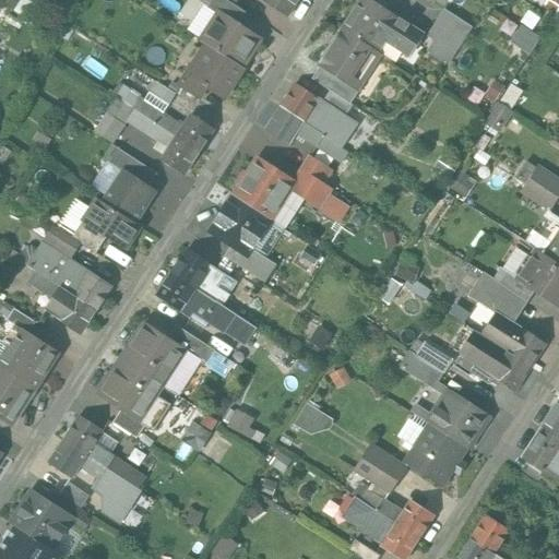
[(236,7),(225,0),(213,0),(209,9),(219,15),(221,14),(238,26),(246,13),(236,7)]
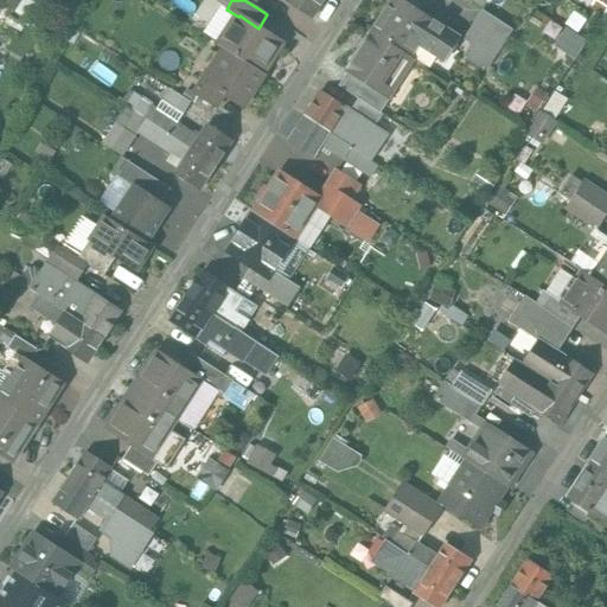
[(325,0),(289,0),(288,2),(313,19),(325,0)]
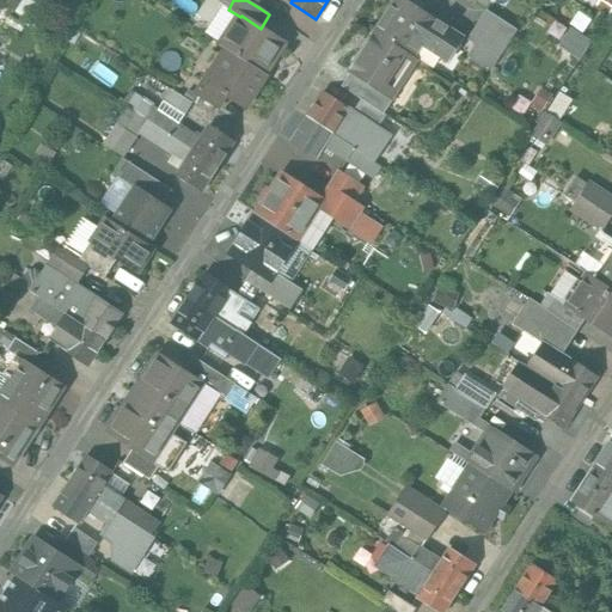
[(461,36),(405,0),(396,0),(375,32),(414,57),(422,46),(446,60),(461,36)]
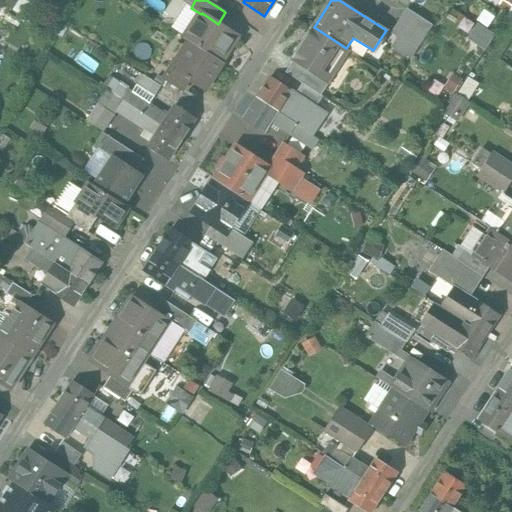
[(431,26),(408,12),(400,24),(423,38),(431,26)]
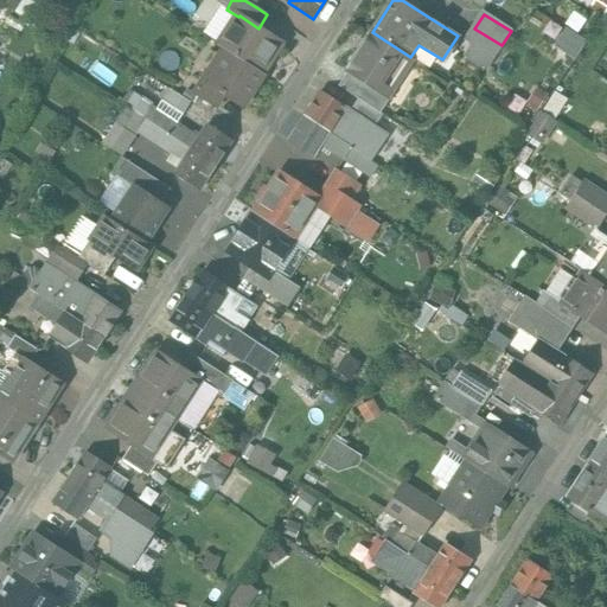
[(259,29),(240,16),(238,17),(219,45),(229,52),(263,74),(282,43),(259,29)]
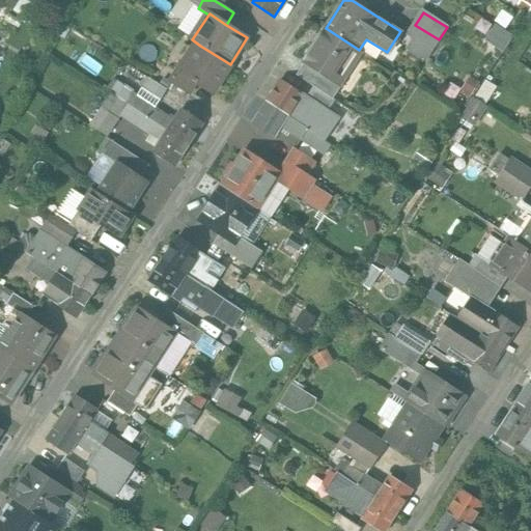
[(439,39),(415,25),(408,36),(414,40),(408,50),(425,61),(439,39)]
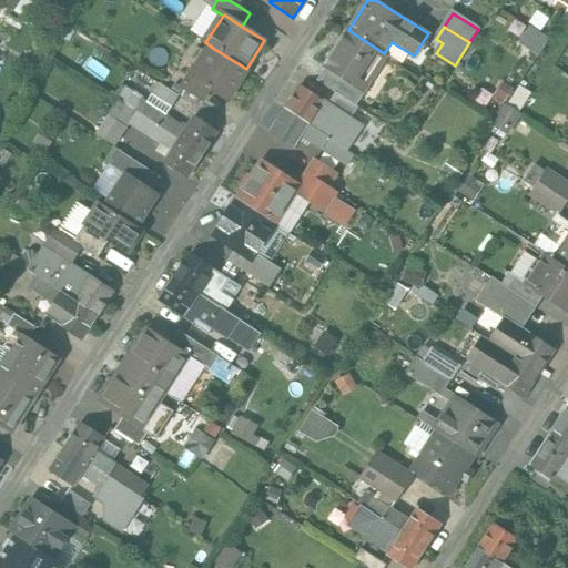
[(531,28),(520,46),(538,57),(549,40),(531,28)]
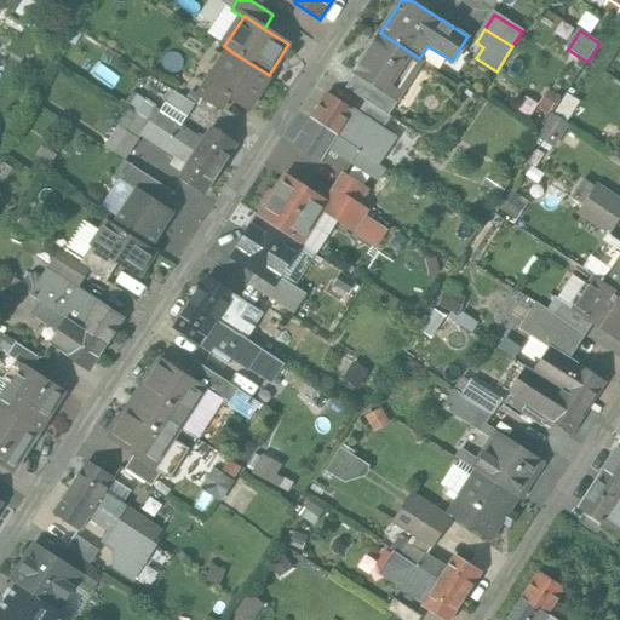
[(419,58),(380,33),(354,74),(356,75),(395,102),(422,59),(419,58)]
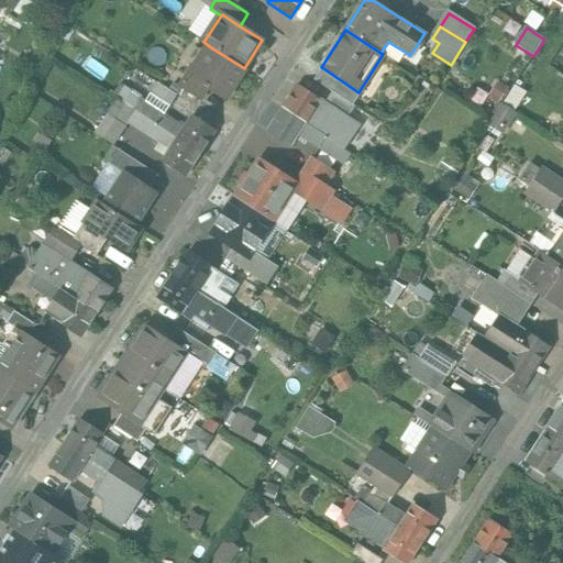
[(244,68),(212,48),(192,79),(192,80),(208,90),(225,101),(245,69),(244,68)]
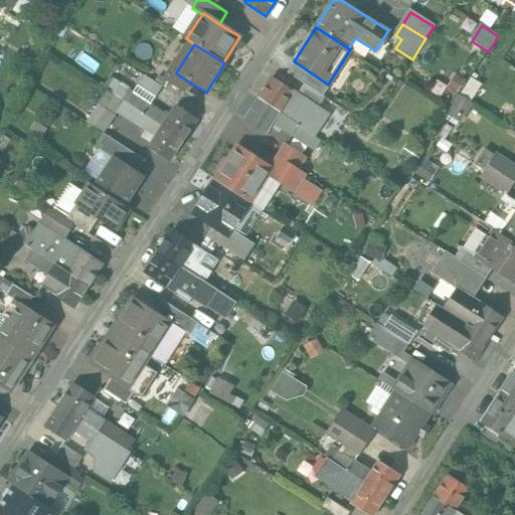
[(328,84),(296,62),(289,74),(305,84),(324,98),(331,87),(328,84)]
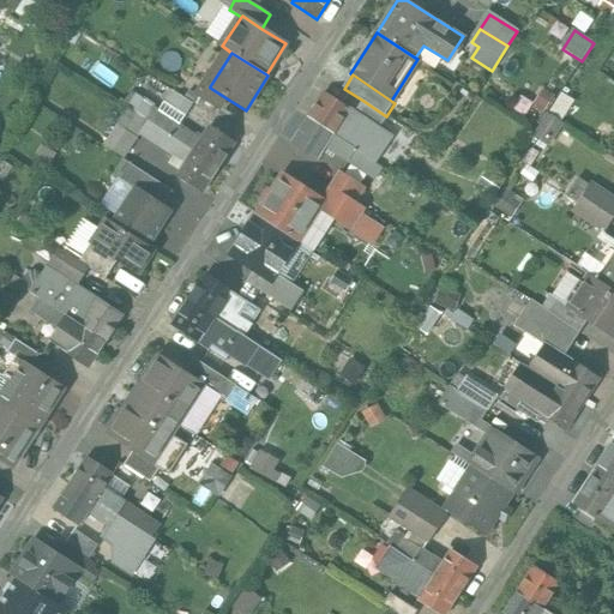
[(210,86),(204,82),(196,96),(218,112),(227,98),(210,88),(210,86)]
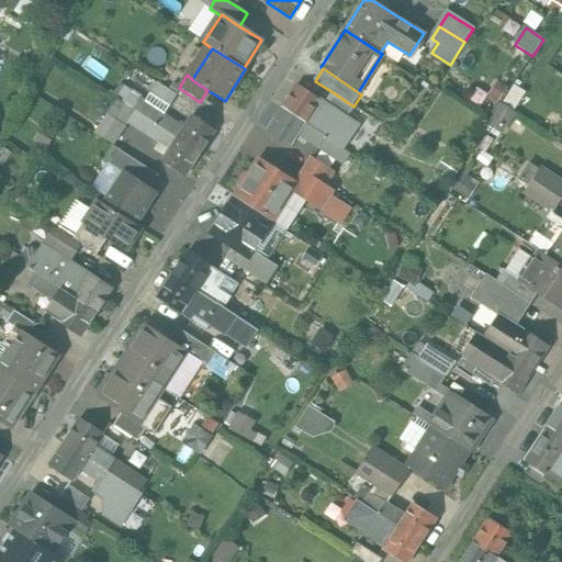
[(177,97),(158,85),(152,97),(169,108),(177,97)]
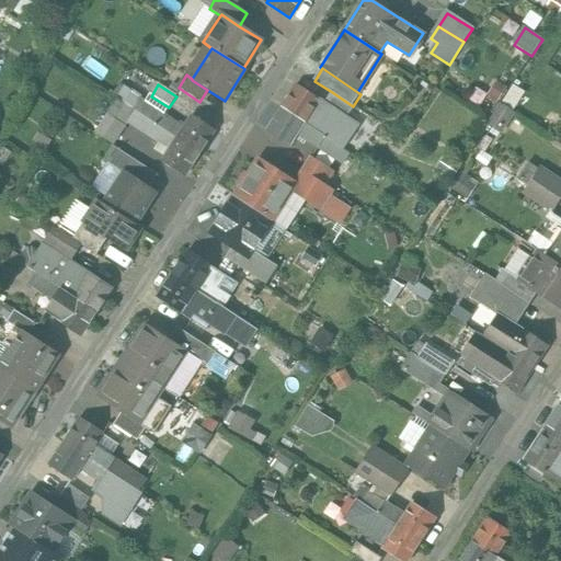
[(324,103),(297,86),(282,109),(325,137),(344,149),(359,126),(347,118),(324,103)]
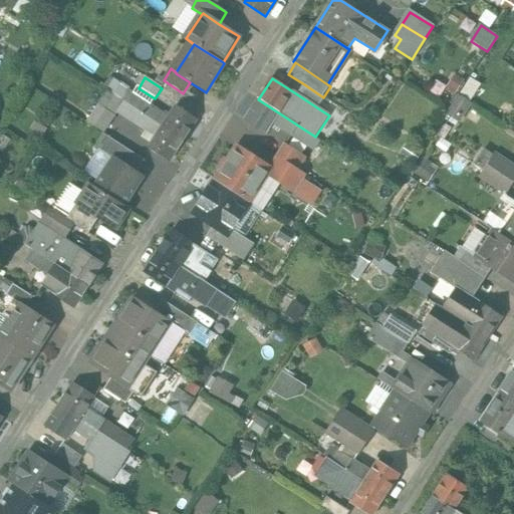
[(323,97),(304,84),(297,94),(318,108),(324,98),(323,97)]
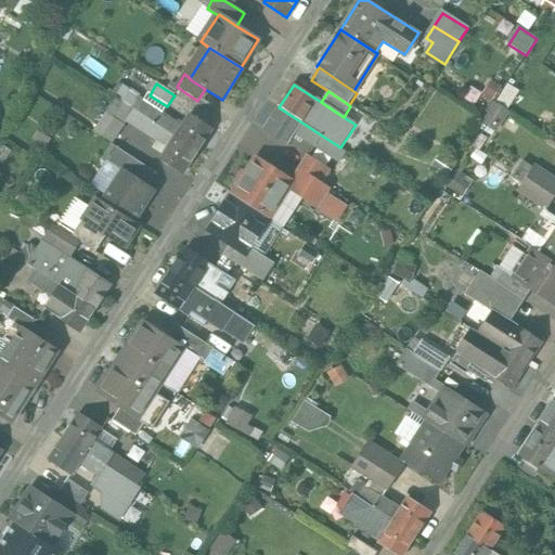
[(140,98),(130,92),(123,103),(132,110),(140,98)]
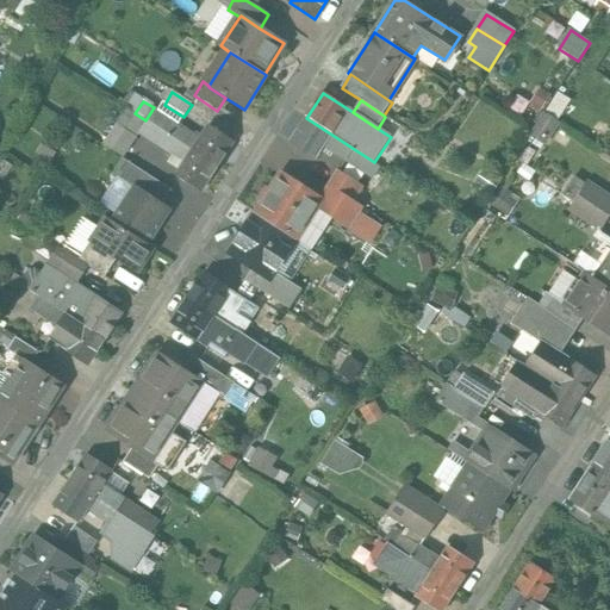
[(201,138),(154,107),(145,120),(148,122),(218,167),(235,142),(210,125),(201,138)]
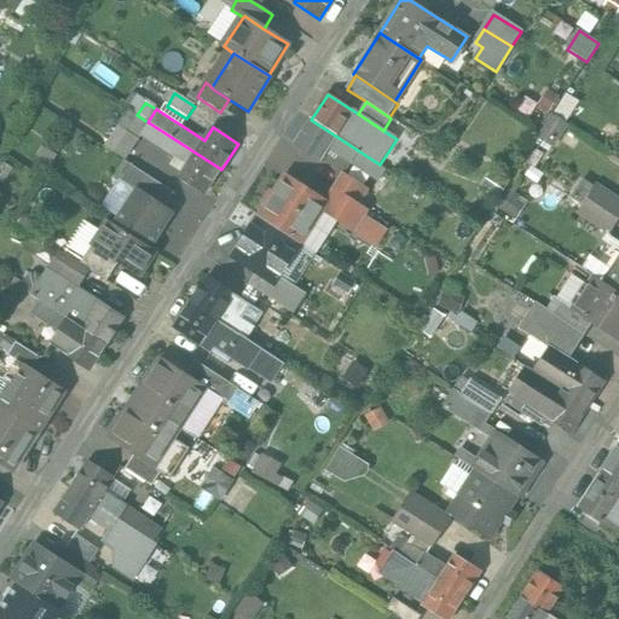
[(137,115),(123,133),(138,143),(143,136),(150,123),(148,122),(137,115)]
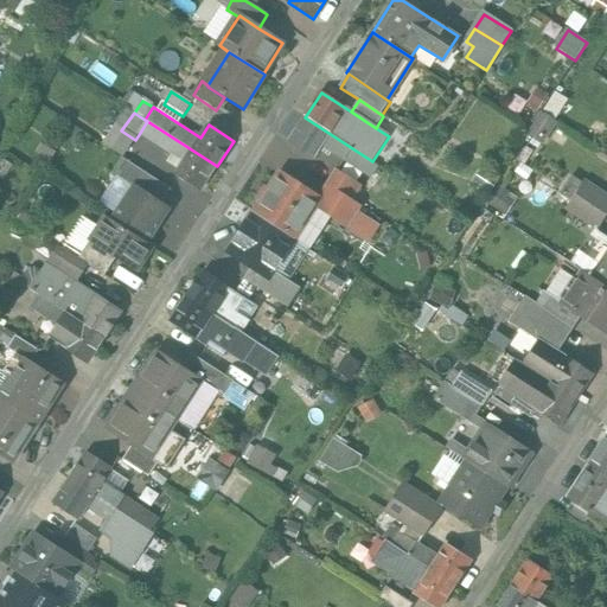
[(352,148),(305,117),(289,144),(314,159),(323,146),(344,160),(352,148)]
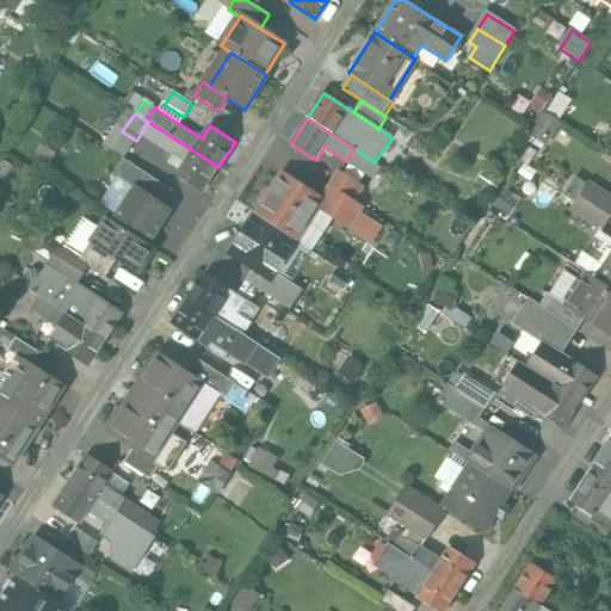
[(218,167),(148,122),(141,134),(186,162),(177,177),(203,193),(218,167)]
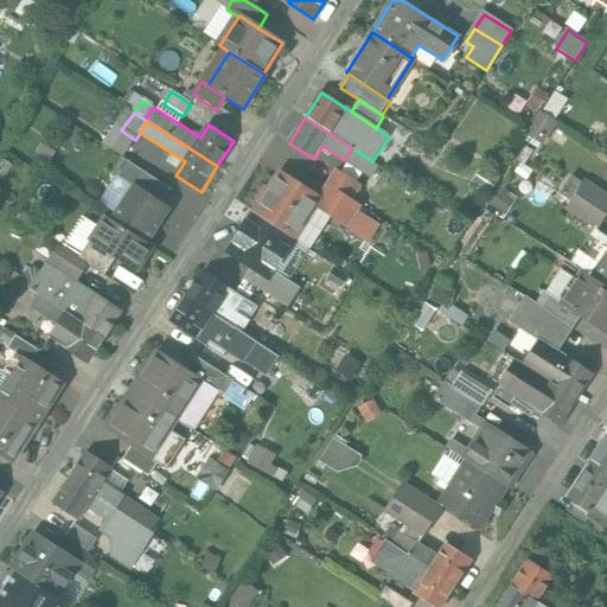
[(121,131),(114,127),(103,144),(123,157),(135,140),(121,131)]
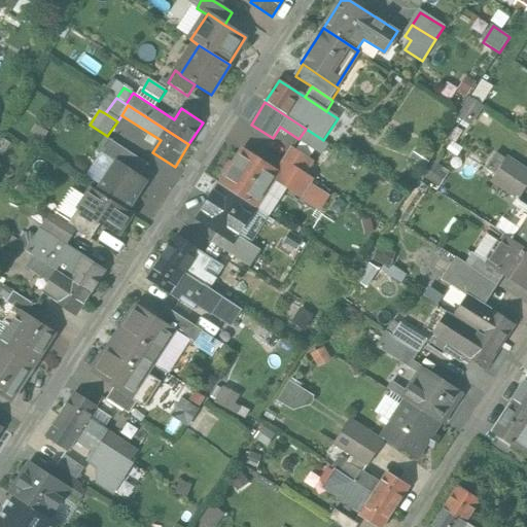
[(323,140),(306,129),(299,139),(322,154),(328,144),(323,140)]
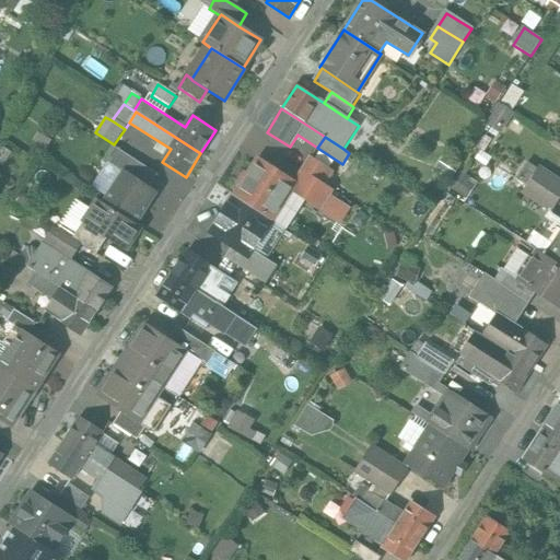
[(150,171),(117,150),(108,163),(125,174),(141,185),(150,171)]
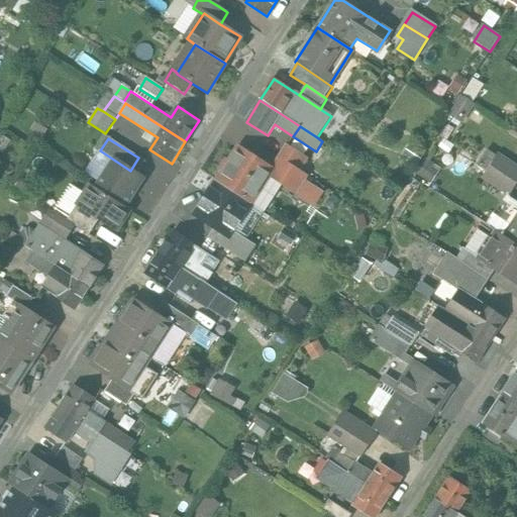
[(272,170),(237,147),(216,181),(250,203),(271,172),(272,170)]
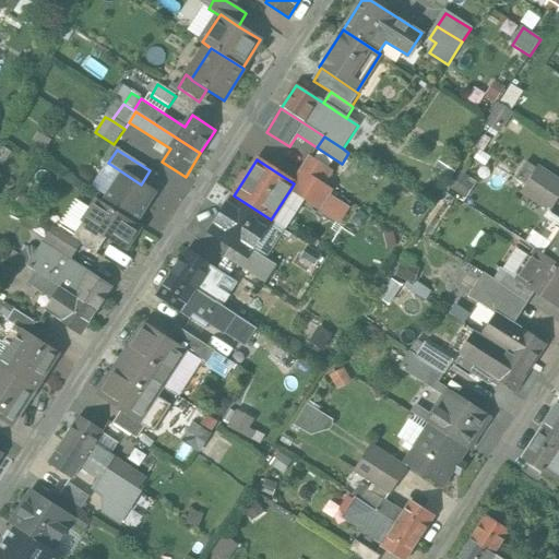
[(309,159),(301,170),(321,183),(329,171),(309,159)]
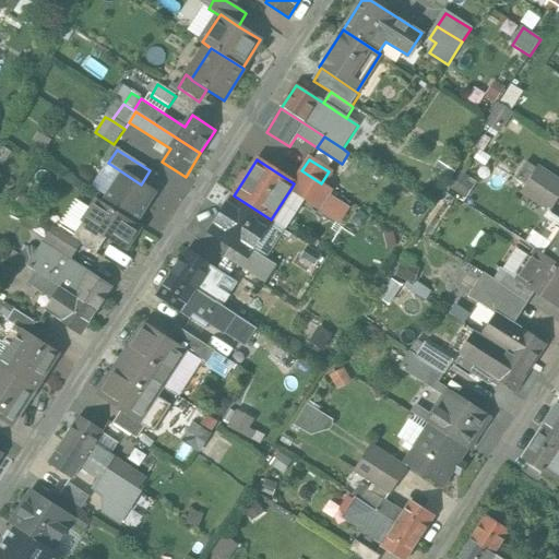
[(558,195),(558,181),(538,168),(531,180),(558,198),(558,195)]
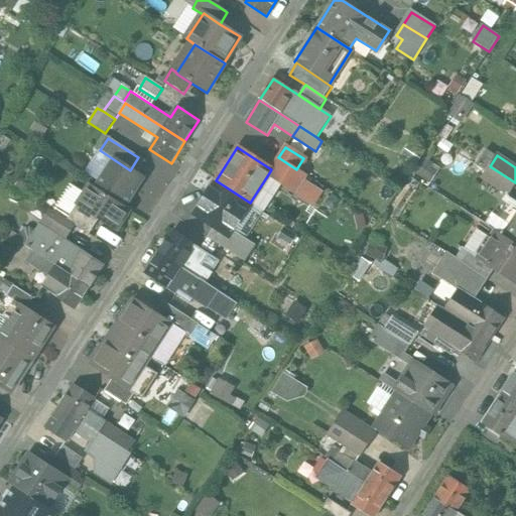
[(296,169),(278,157),(271,169),(270,171),(296,188),(305,175),(296,169)]
